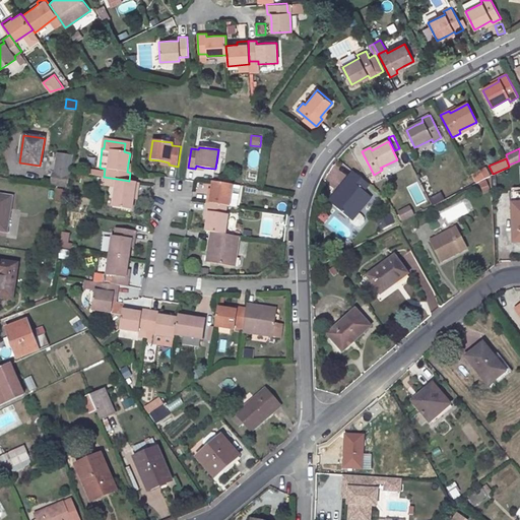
[(476,183),(490,175),(486,169),(473,176),(476,183)]
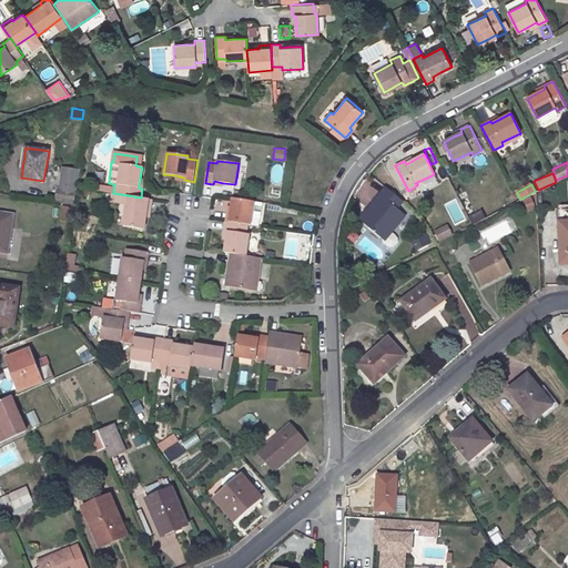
[(373,211),(363,223),(384,241),(406,215),(397,209),(404,201),(385,186),(368,208),(373,211)]
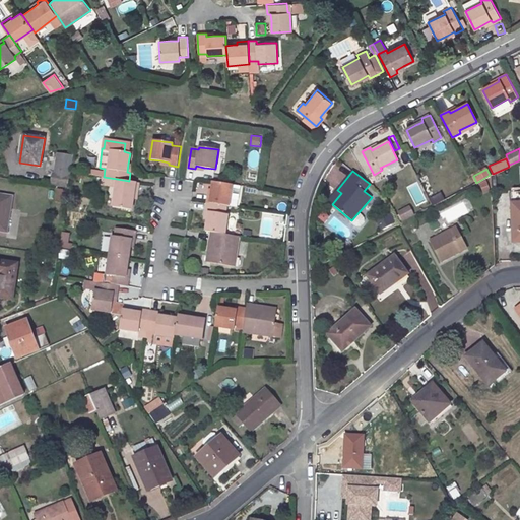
[(67,186),(68,176),(53,173),(51,183),(67,186)]
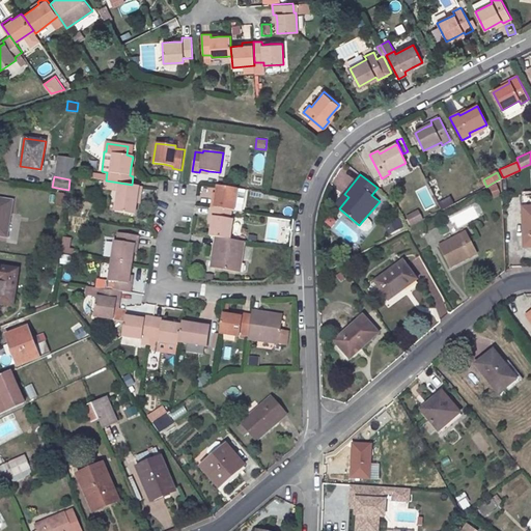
[(119,183),(106,180),(105,190),(118,192),(119,183)]
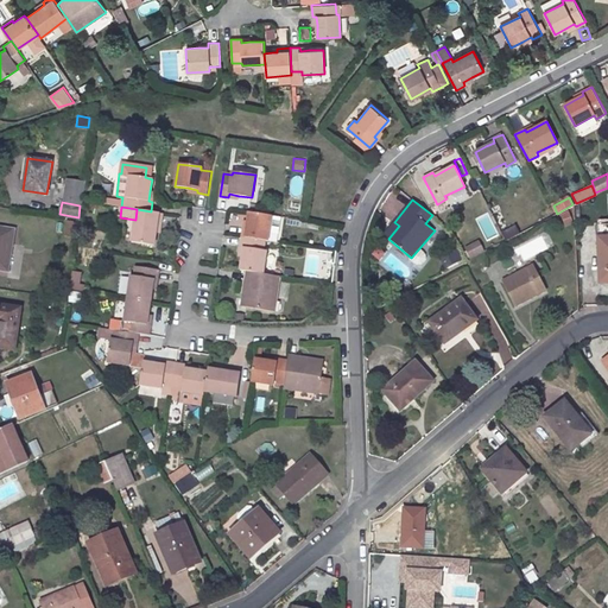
[(160,225),(163,214),(151,211),(137,209),(135,220),(132,242),(154,246),(156,230),(157,223),(160,225)]
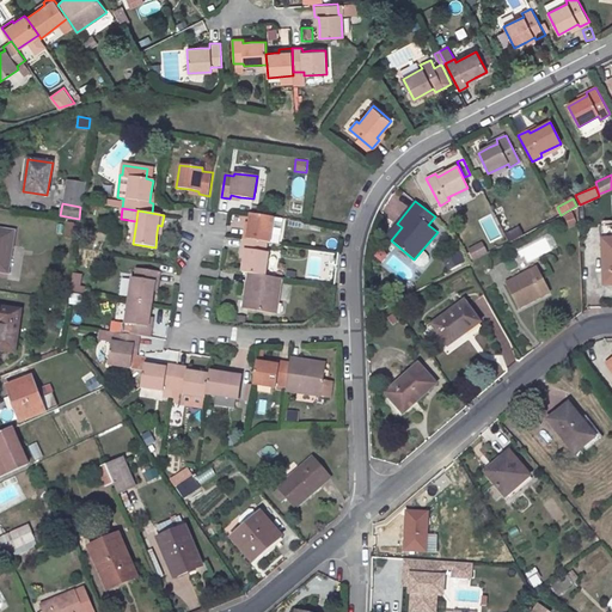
[(250,214),(249,222),(249,227),(245,226),(243,239),(267,243),(270,243),(274,218),(250,214)]
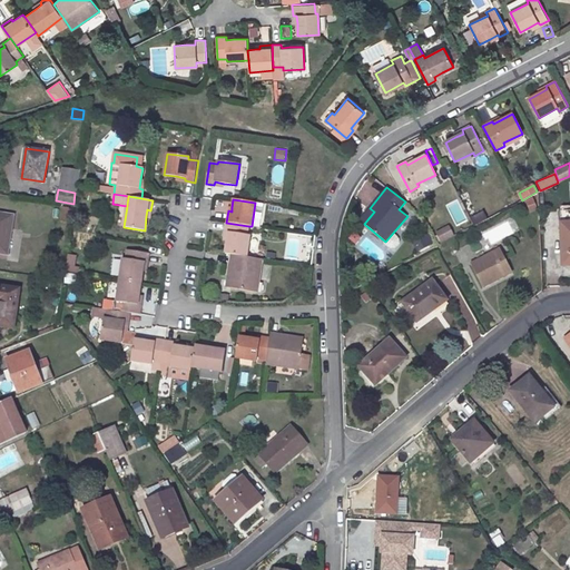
[(224,212),(226,203),(216,200),(215,209),(224,212)]
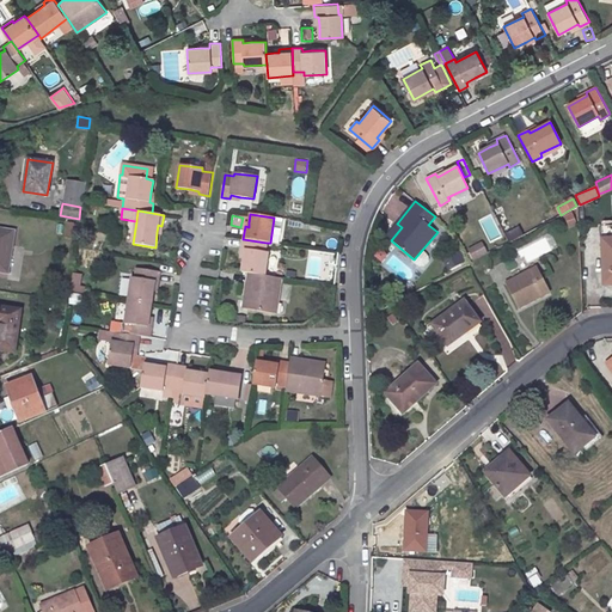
[(75,224),(67,222),(65,238),(73,239),(75,224)]
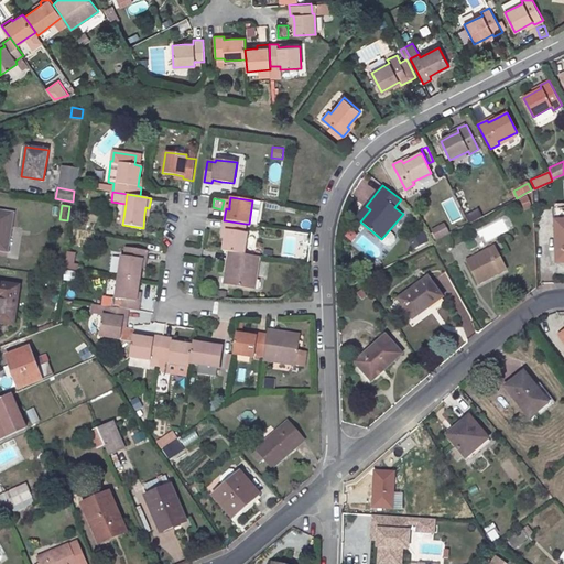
[(366,206),(356,218),(360,221),(370,209),(366,206)]
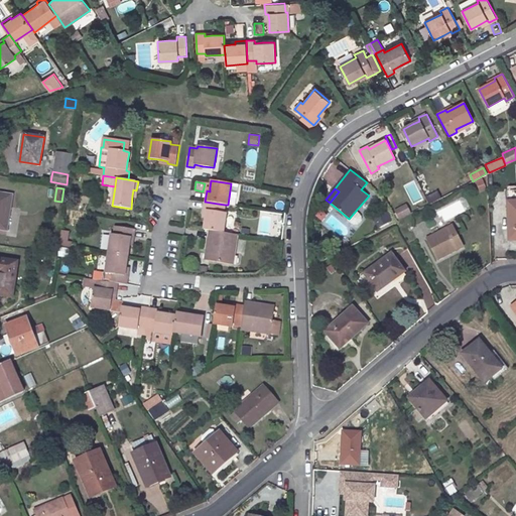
[(0,229),(7,230),(12,194),(0,191),(0,229)]
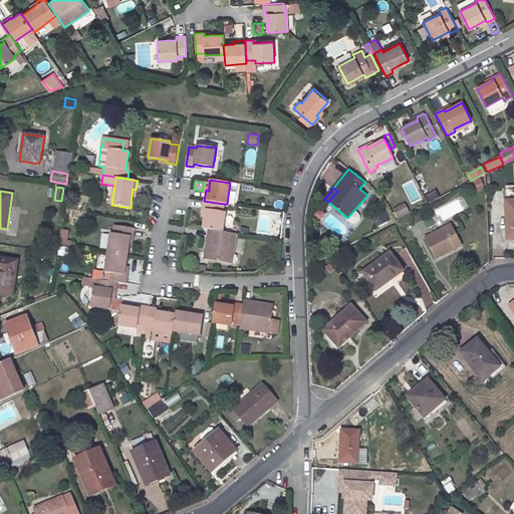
[(208,229),(222,231),(225,213),(222,213),(224,204),(204,201),(203,209),(206,210),(205,218),(203,229),(208,229)]
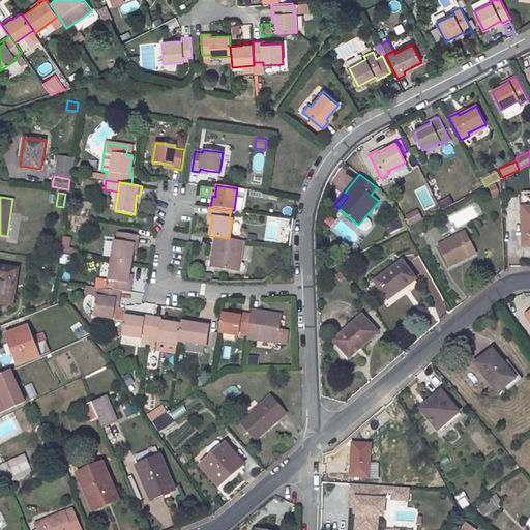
[(409,223),(420,216),(416,208),(409,212),(410,214),(405,216),(409,223)]
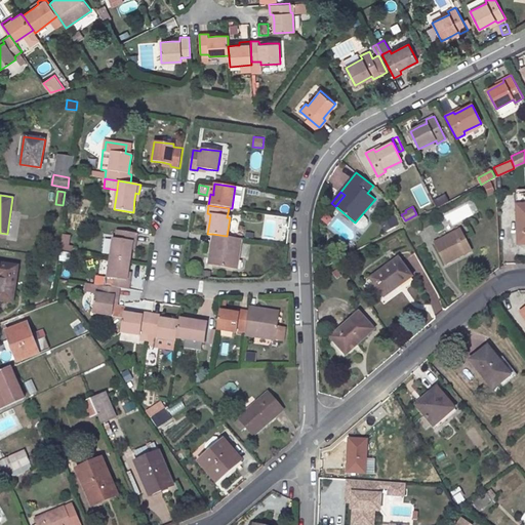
[(385,233),(397,227),(392,216),(384,221),(386,226),(382,228),(385,233)]
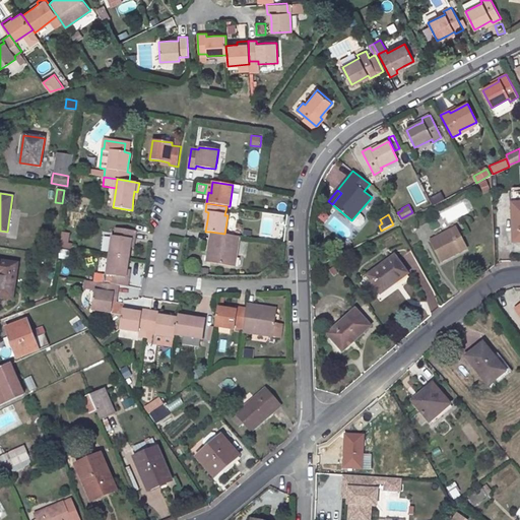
[(453,255),(466,248),(455,226),(430,240),(441,261),(448,258),(446,254),(451,251),(453,255)]
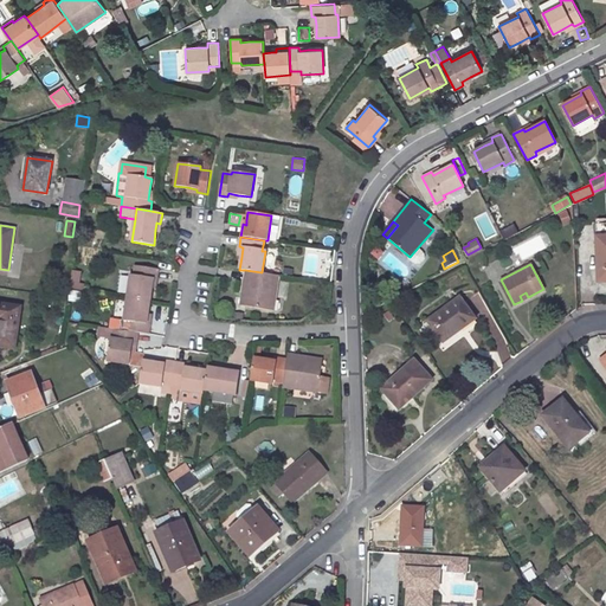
[(153,279),(156,279),(159,269),(135,266),(134,276),(130,275),(127,298),(150,302),(152,288),(153,279)]
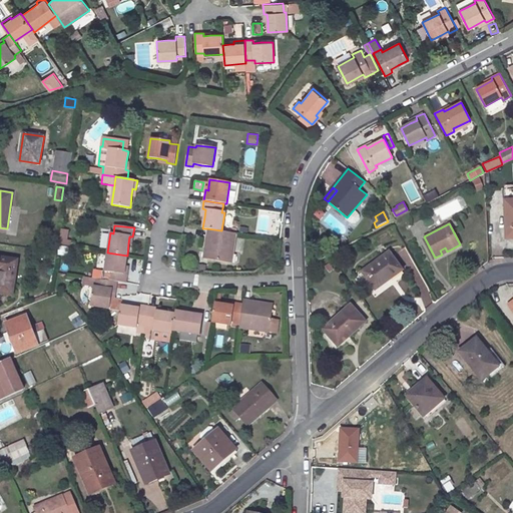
[(235,233),(221,230),(207,228),(205,244),(208,244),(206,260),(231,263),(235,233)]
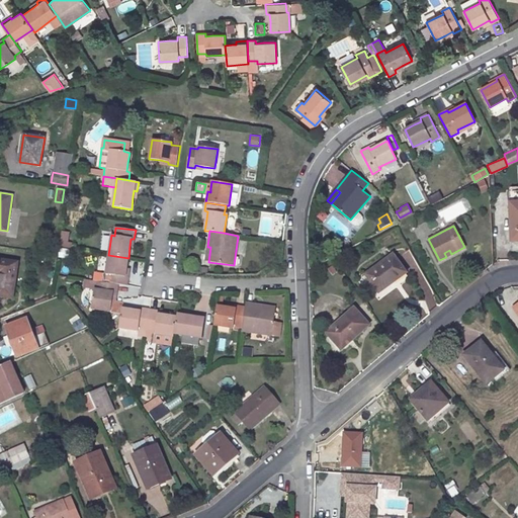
[(67,243),(68,234),(62,233),(60,247),(71,248),(72,243),(67,243)]
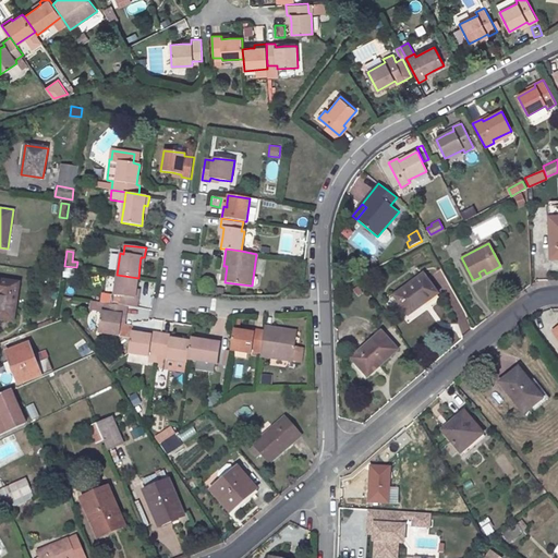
[(138,278),(117,275),(113,294),(117,295),(116,304),(126,306),(137,307),(138,298),(135,298),(136,289),(138,278)]
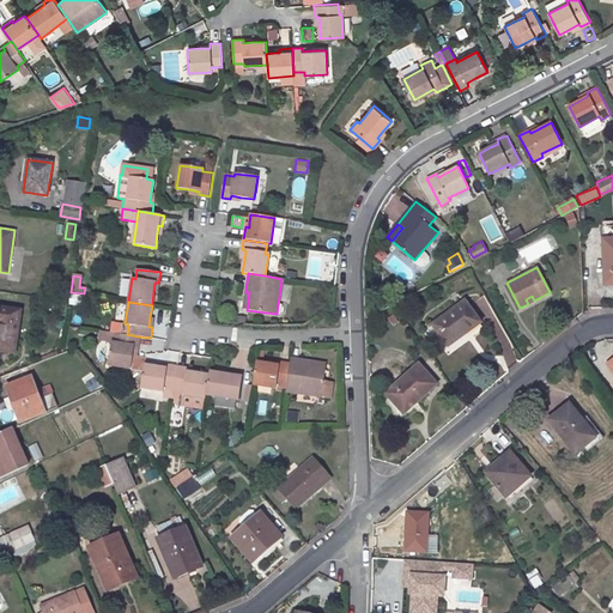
[(465,332),(479,321),(465,302),(434,325),(449,345),(466,333),(465,332)]
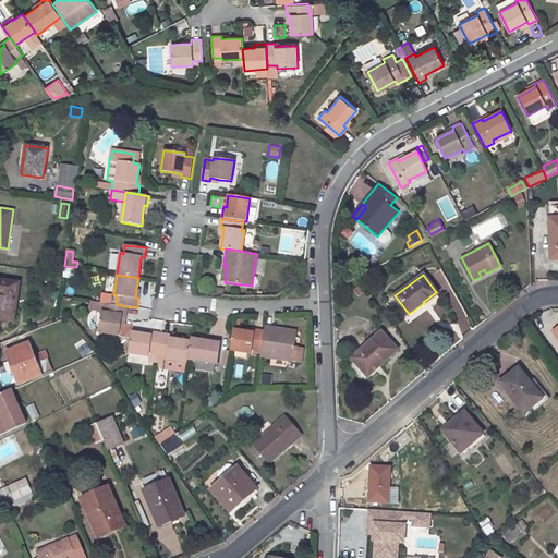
[(0,318),(13,320),(19,282),(0,279),(0,293),(0,294),(0,295),(0,318)]
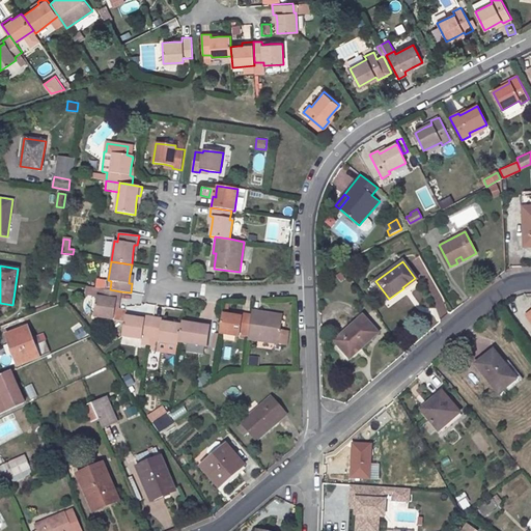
[(113,319),(115,308),(116,300),(119,300),(120,291),(110,289),(91,287),(90,296),(95,297),(92,316),(113,319)]
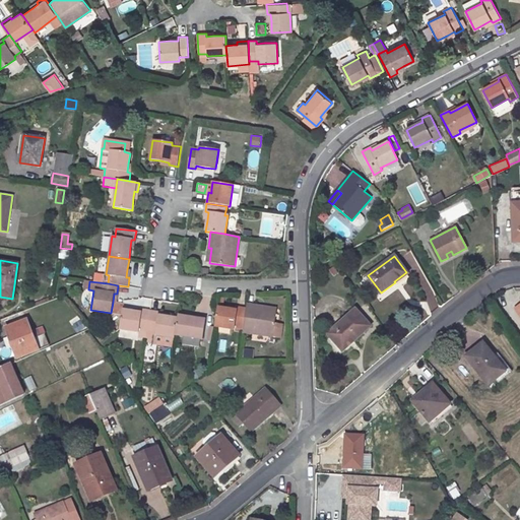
[(246,308),(243,328),(243,332),(272,336),(276,312),(262,309),(262,306),(247,304),(246,308)]
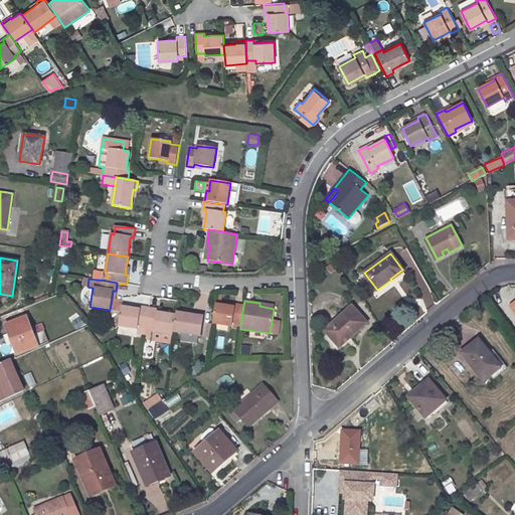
[(226,305),(215,304),(212,324),(231,327),(231,324),(240,325),(243,305),(235,303),(235,307),(226,305)]
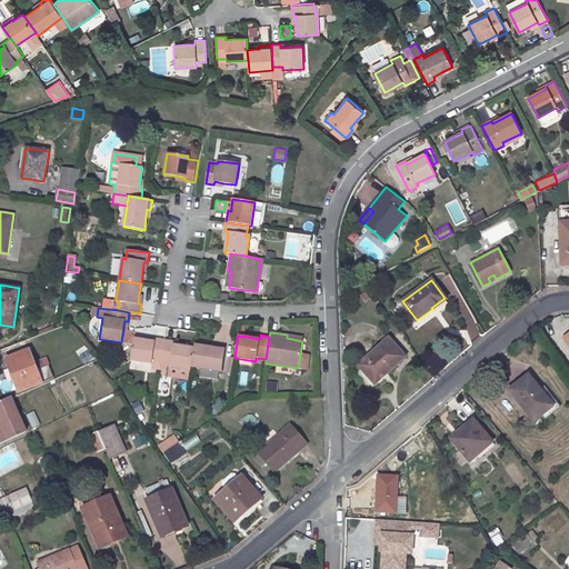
[(385,369),(387,372),(406,356),(389,337),(358,366),(371,381),(385,369)]
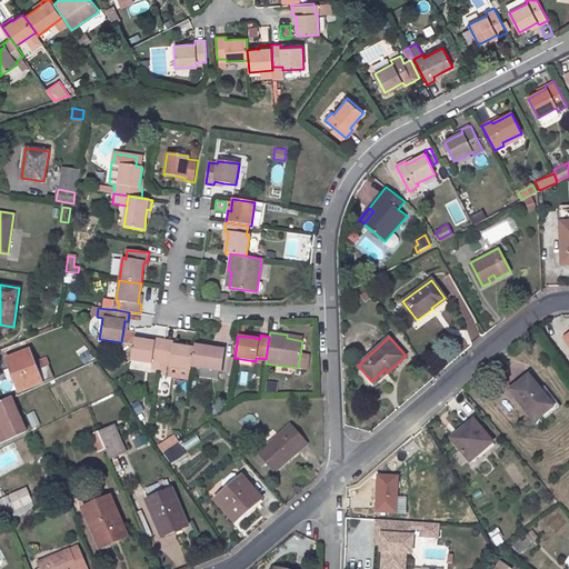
[(155,342),(146,340),(133,338),(133,343),(131,360),(151,363),(151,360),(161,361),(165,340),(156,338),(155,342)]
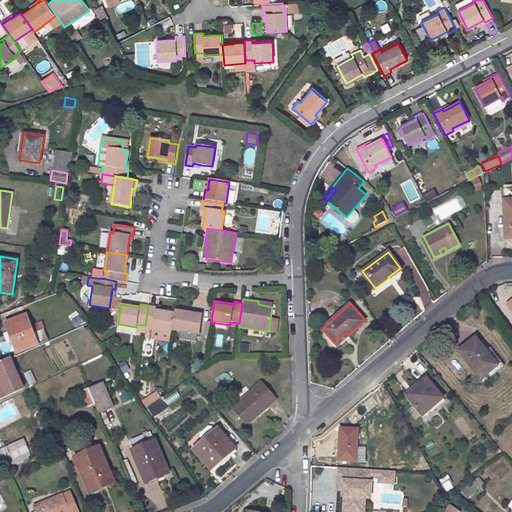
[(174,313),(164,311),(156,310),(156,307),(148,306),(145,325),(153,327),(153,329),(172,332),(174,313)]
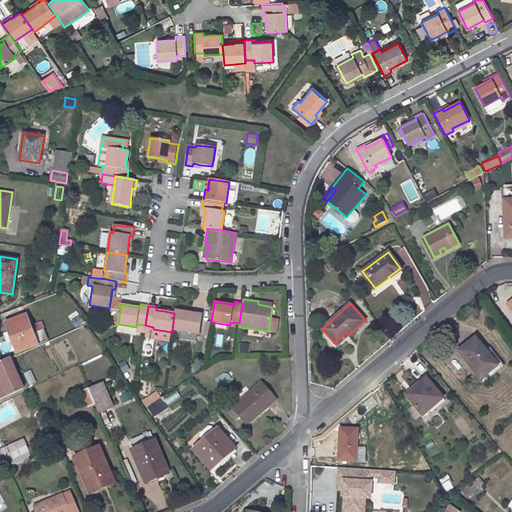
[(193,314),(187,312),(175,310),(172,329),(200,334),(203,311),(194,310),(193,314)]
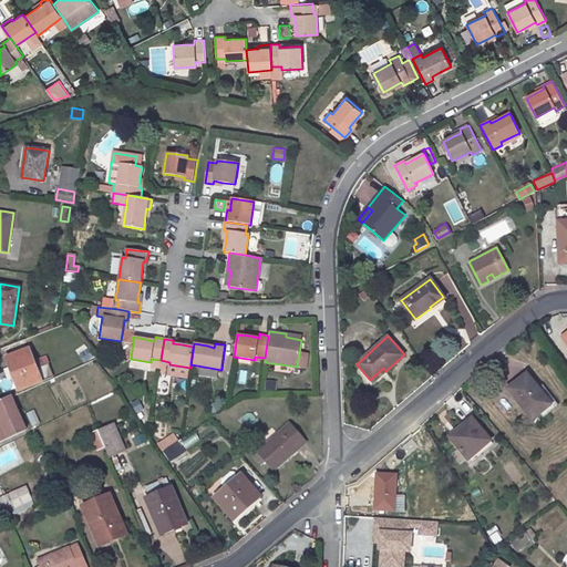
[(29,348),(7,357),(20,389),(42,380),(29,348)]
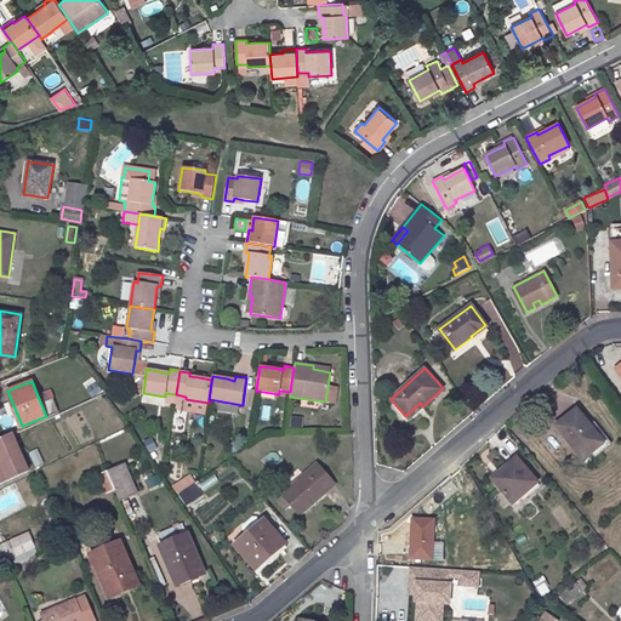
[(52,398),(43,403),(49,416),(58,411),(52,398)]
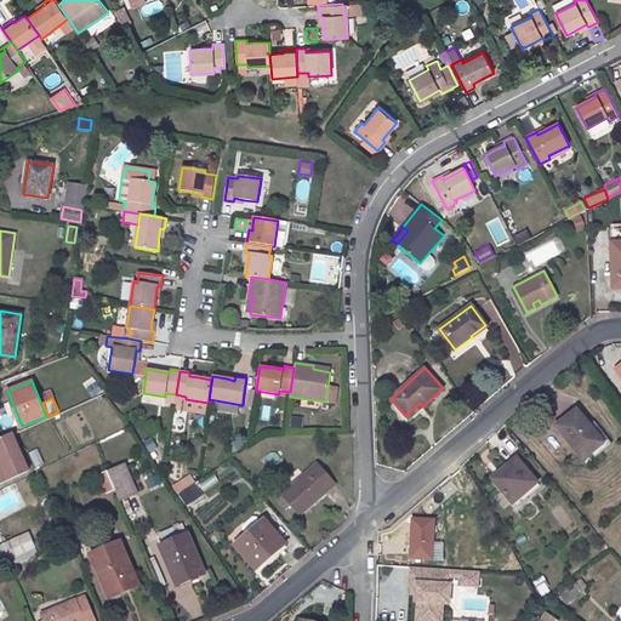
[(422,406),(420,403),(405,416),(409,420),(422,406)]
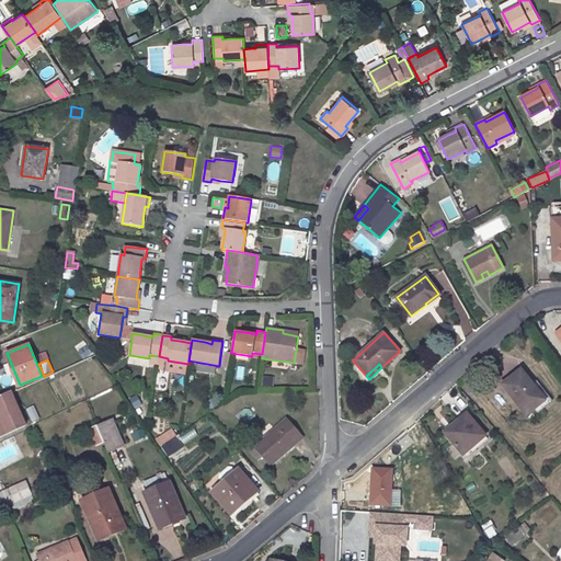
[(519,370),(502,385),(526,415),(534,410),(545,400),(531,385),(519,370)]
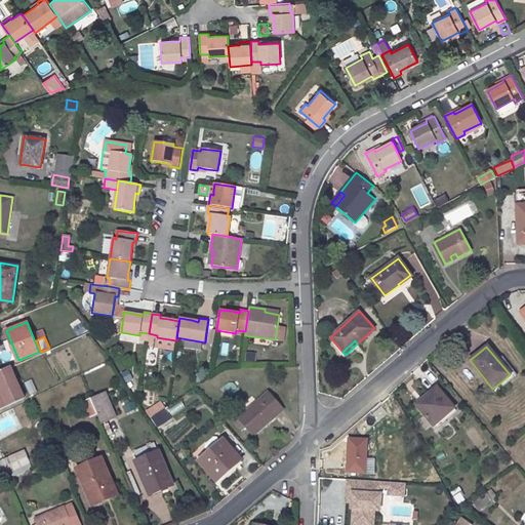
[(516,376),(501,357),(497,360),(510,374),(499,384),(502,388),(516,376)]
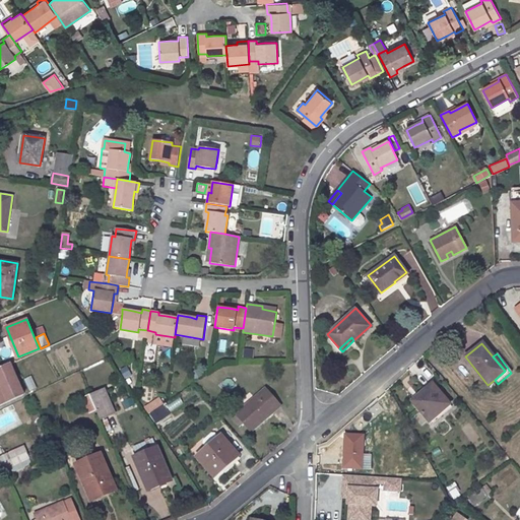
[(0,367),(0,404),(23,394),(10,363),(0,367)]
